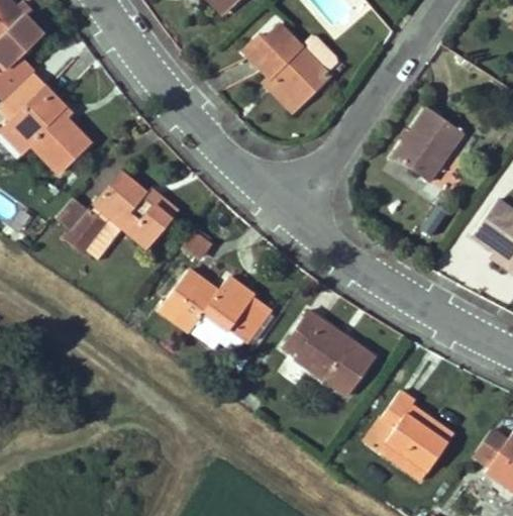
[(0,0),(0,56),(5,62),(11,68),(22,57),(46,34),(28,16),(20,7),(12,0),(0,0)]
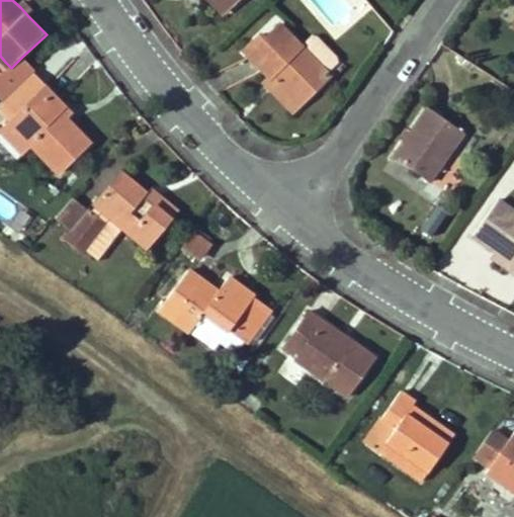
[(212,0),(227,14),(233,7),(226,0),(212,0)]
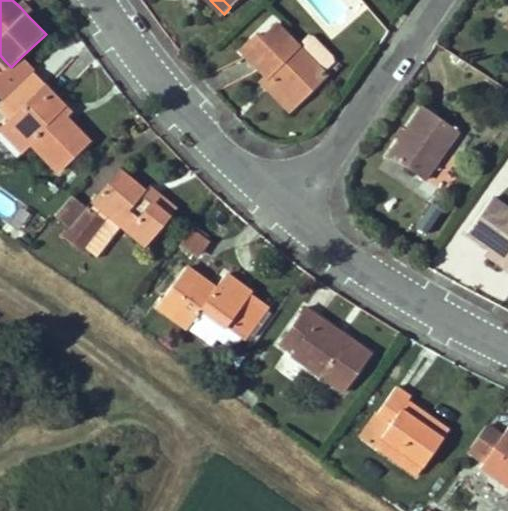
[(25,1),(20,7),(28,16),(34,11),(25,1)]
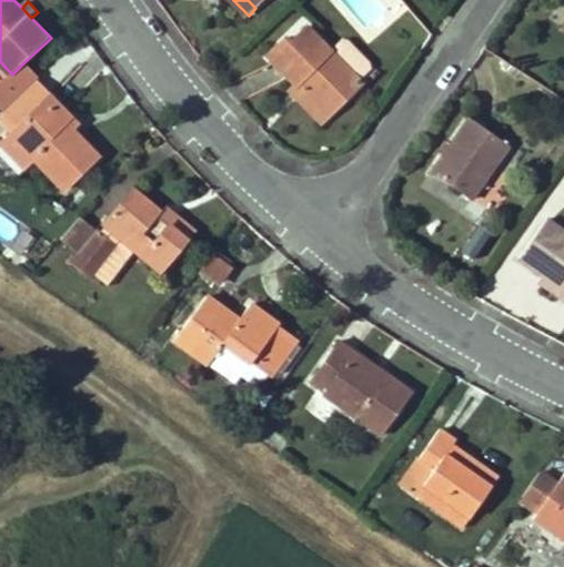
[(300,83),(331,117),(364,83),(361,80),(332,50),(310,26),(293,42),(289,37),(269,54),(298,85),(300,83)]
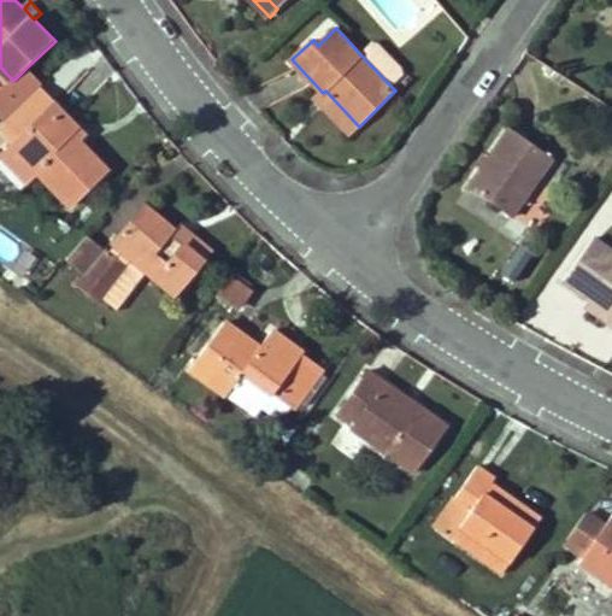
[(374,42),(360,54),(392,87),(404,75),(402,68),(381,44),(374,42)]
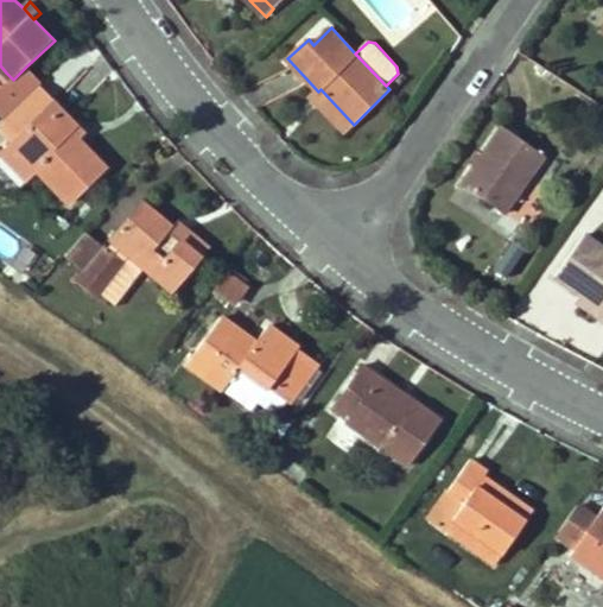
[(0,107),(8,117),(42,83),(26,67),(13,80),(6,73),(0,77),(0,107)]
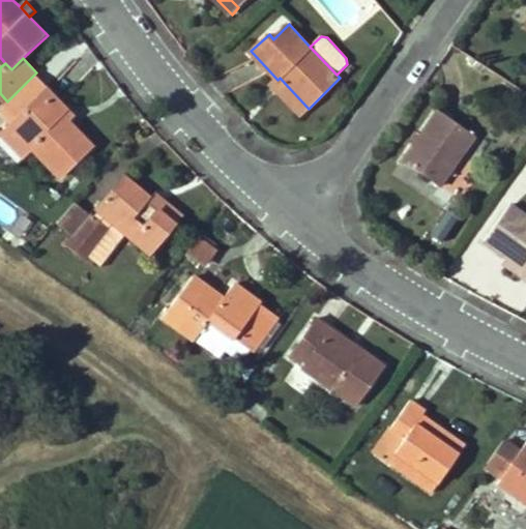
[(272,85),(301,116),(309,109),(280,78),(278,80),(272,85)]
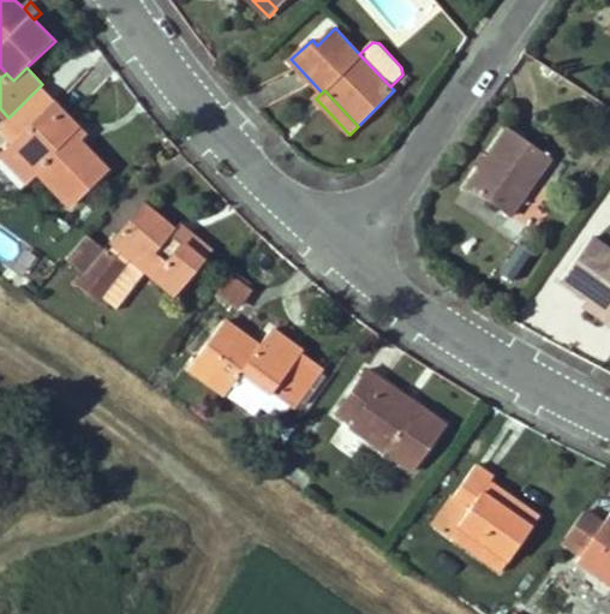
[(76,147),(69,139),(81,127),(57,102),(3,154),(29,182),(40,172),(71,206),(107,170),(82,142),(76,147)]
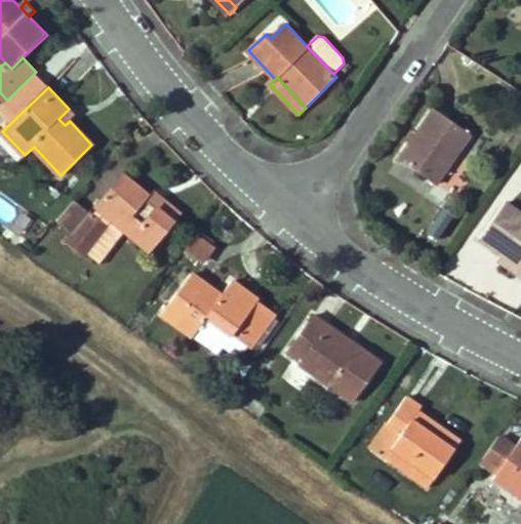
[(65,125),(70,121),(75,116),(69,109),(58,119),(65,125)]
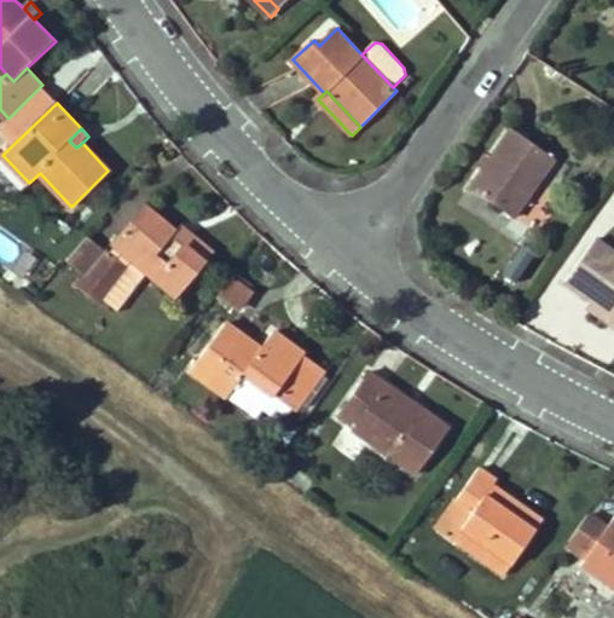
[(474,188),(515,217),(556,159),(513,130),(474,188)]
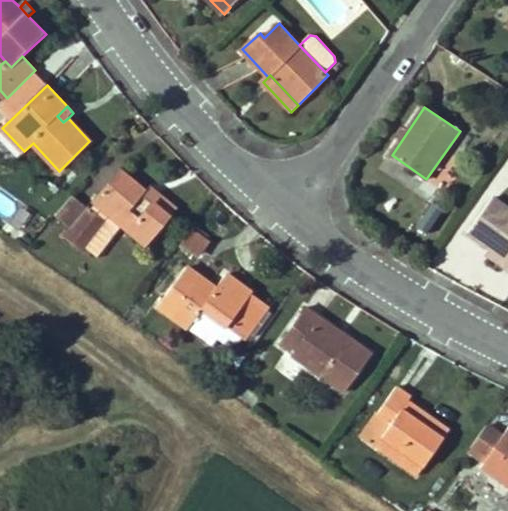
[(144,193),(147,190),(122,168),(96,200),(125,224),(147,243),(170,216),(144,193)]
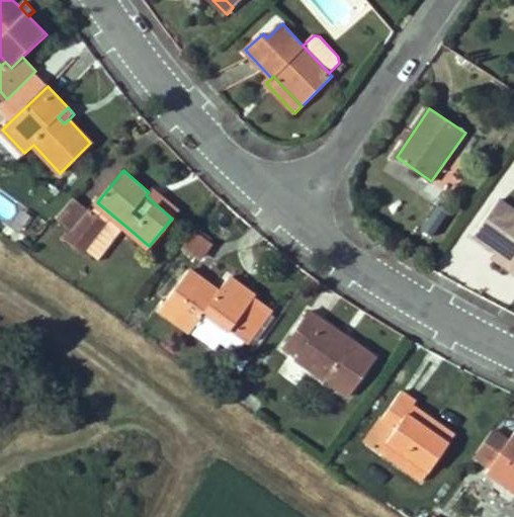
[(146,195),(172,219),(180,209),(153,187),(149,192),(146,195)]
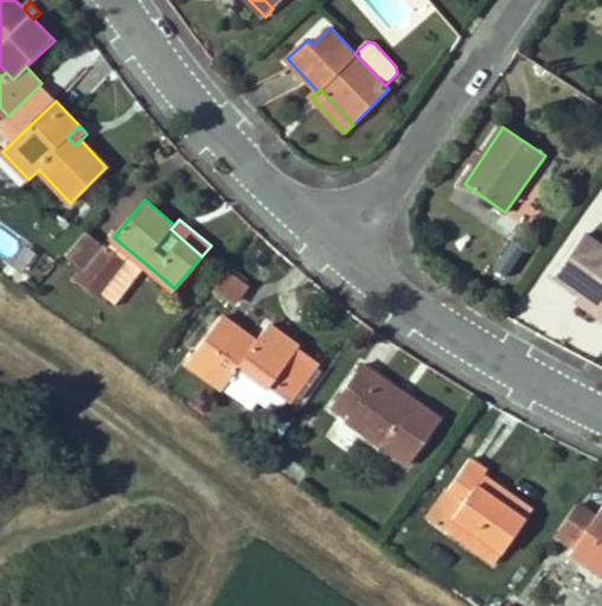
[(87,270),(107,246),(88,230),(66,254),(87,270)]
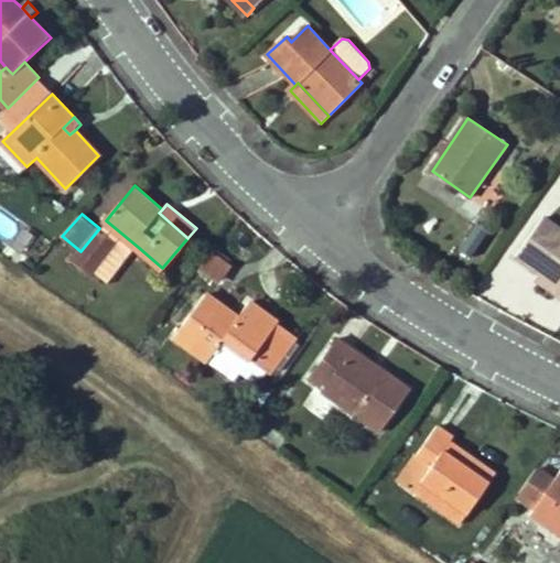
[(559,295),(559,226),(545,216),(517,255),(542,273),(559,285),(559,295)]
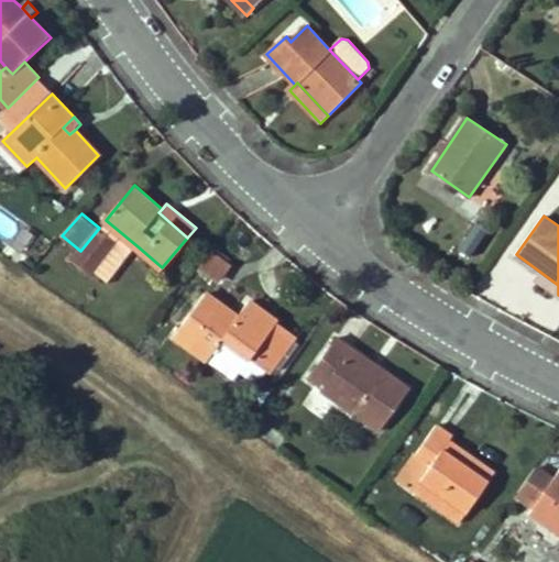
[(110,282),(138,246),(106,220),(99,228),(117,242),(96,271),(110,282)]
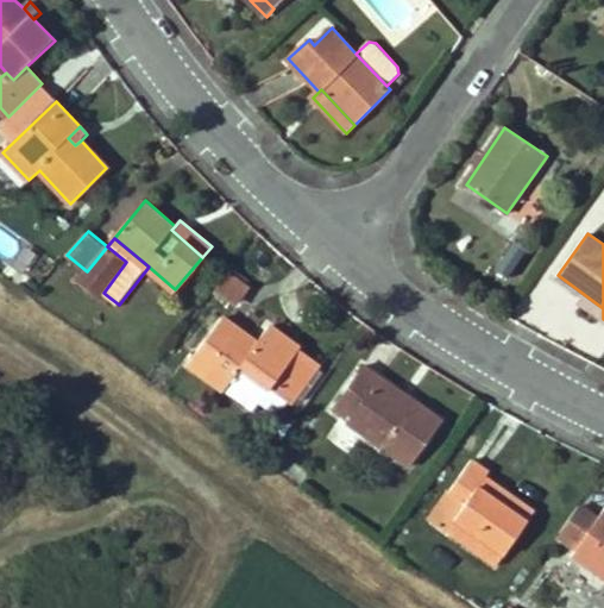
[(80,281),(100,296),(126,262),(107,246),(87,271),(80,281)]
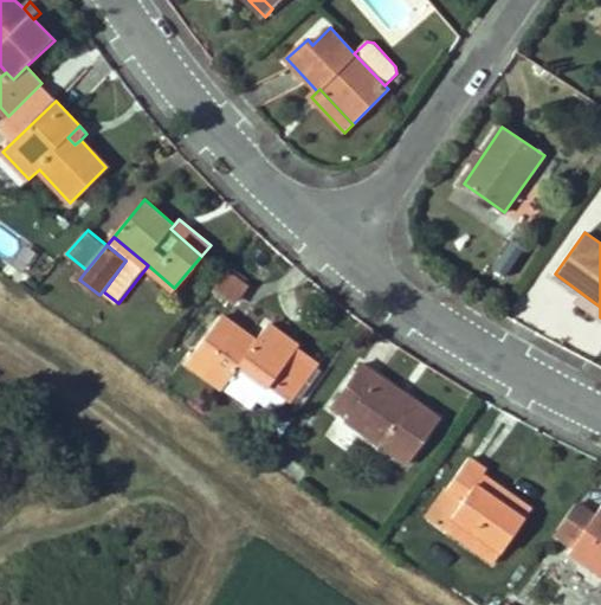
[(238,304),(253,282),(231,266),(215,289),(238,304)]
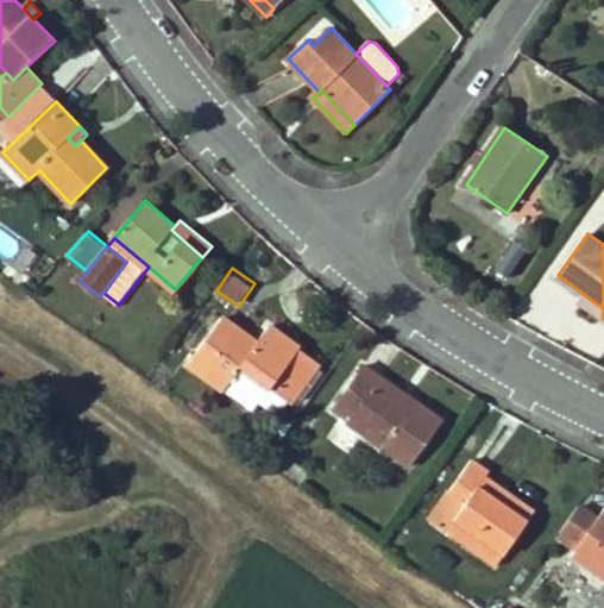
[(585,295),(579,302),(603,319),(603,308),(585,295)]
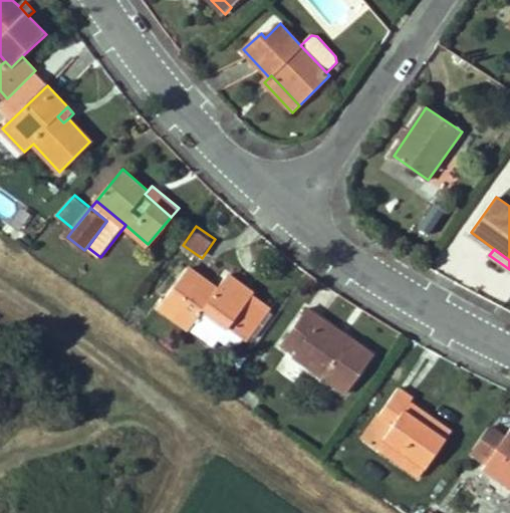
[(234,321),(249,332),(268,306),(253,295),(255,293),(229,275),(219,288),(190,267),(161,307),(190,328),(204,309),(228,327),(229,327),(234,321)]
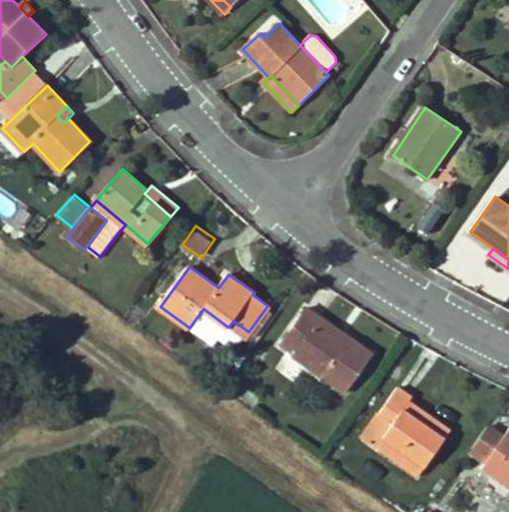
[(203,309),(189,328),(213,345),(227,327),(203,309)]
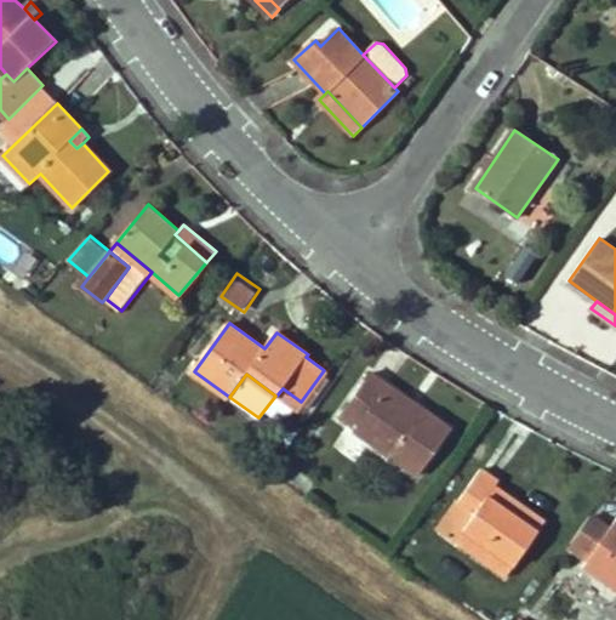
[(431,425),(392,397),(398,391),(374,374),(342,415),(359,428),(357,433),(417,477),(452,430),(434,417),(431,425)]
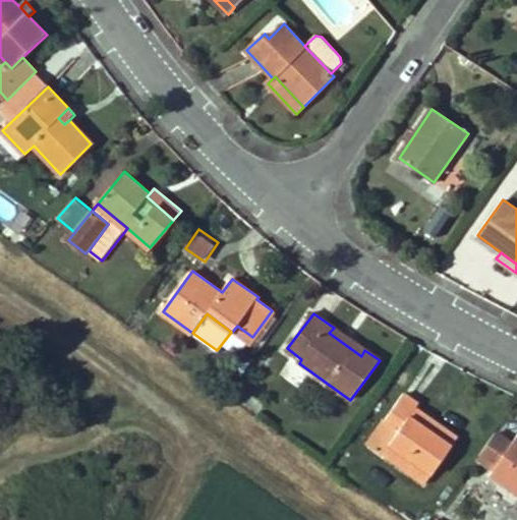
[(237,326),(232,332),(248,344),(252,337),(237,326)]
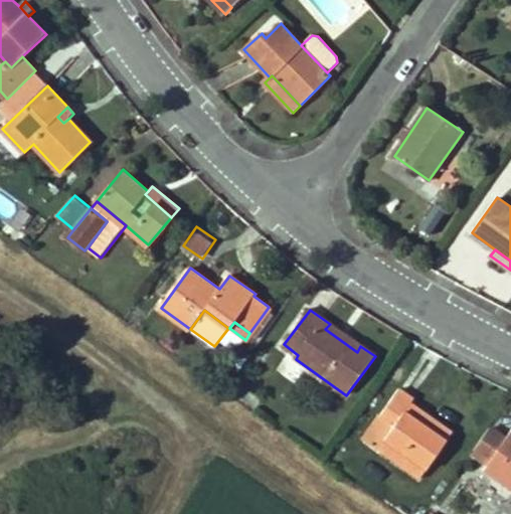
[(357,352),(360,346),(330,324),(325,329),(357,352)]
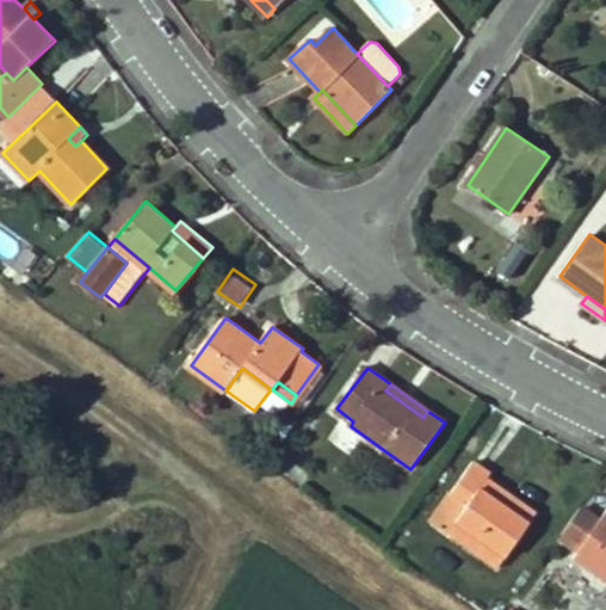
[(508,500),(486,485),(490,479),(494,473),(476,460),(451,494),(468,506),(450,530),(501,567),(538,513),(512,494),(508,500)]
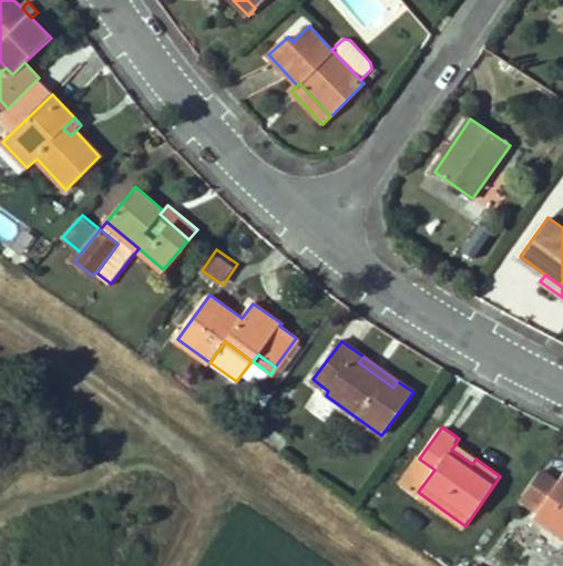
[(472,464),(476,459),(456,444),(451,450),(472,464)]
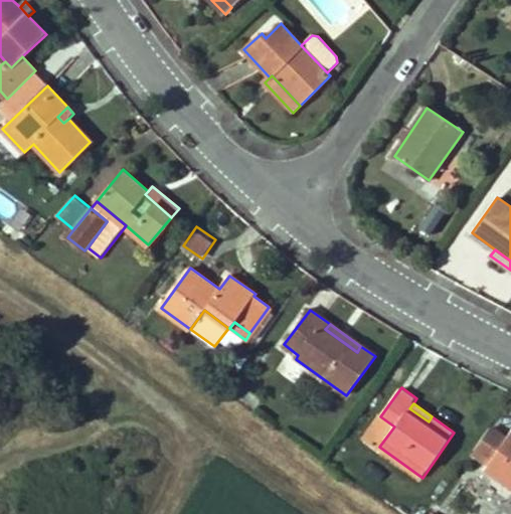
[(510,435),(506,441),(490,429),(477,448),(479,450),(476,454),(489,464),(486,467),(510,486),(510,435)]
